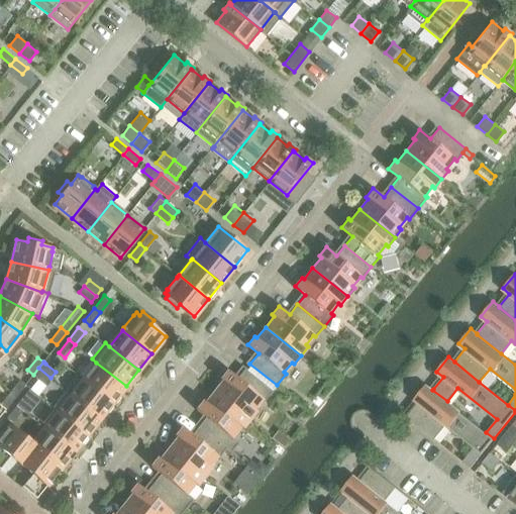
[(96,363),(84,379),(113,402),(126,386),(96,363)]
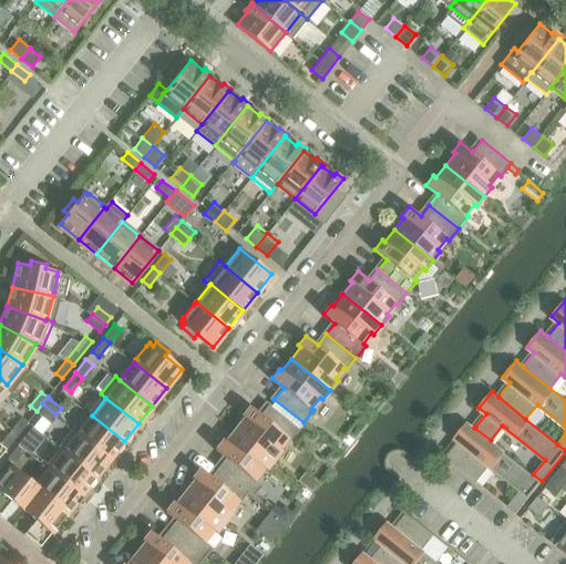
[(37,411),(42,414),(50,421),(55,414),(42,403),(37,411)]
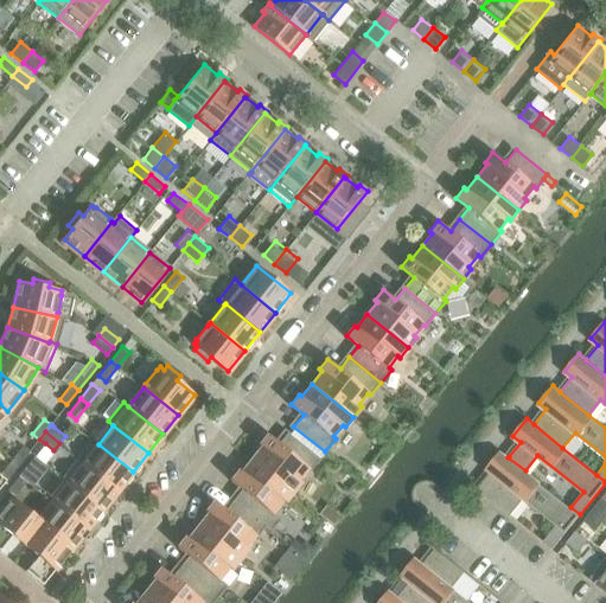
[(262,446),(252,459),(293,492),(301,481),(299,480),(308,468),(311,470),(320,457),(288,431),(279,442),(268,434),(260,444),(262,446)]
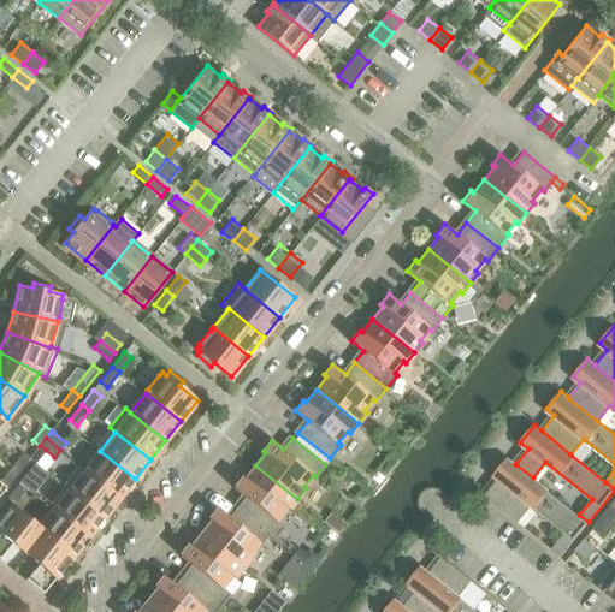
[(25,451),(13,465),(19,471),(31,457),(25,451)]
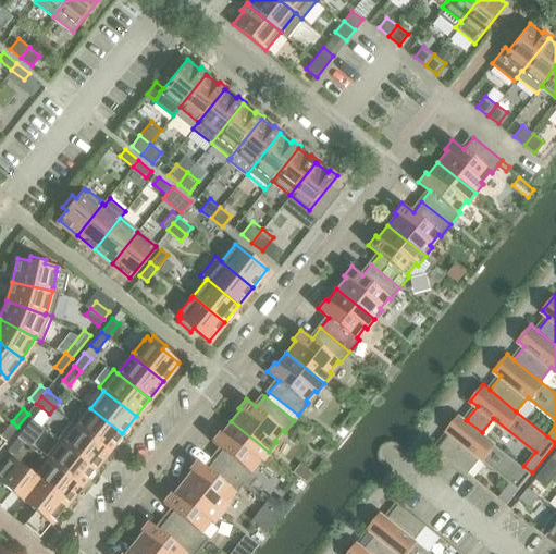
[(90,408),(76,426),(108,451),(122,433),(90,408)]
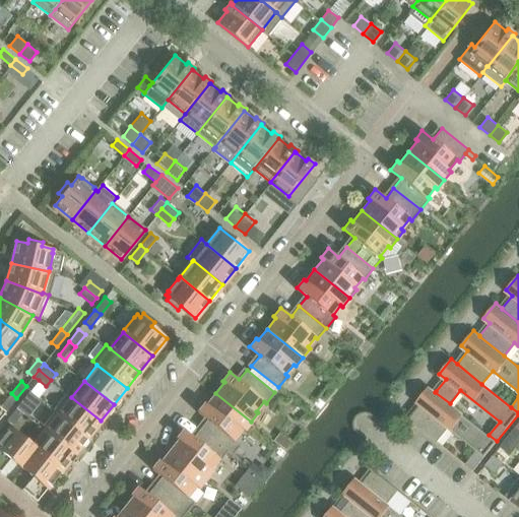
[(448,426),(477,449),(466,463),(473,469),(497,441),(489,435),(450,403),(435,392),(436,391),(429,386),(416,401),(424,406),(412,421),(437,440),(448,426)]
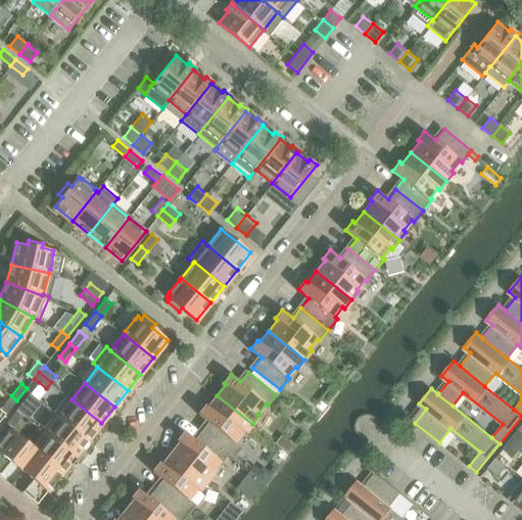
[(7,413),(16,400),(11,395),(1,408),(7,413)]
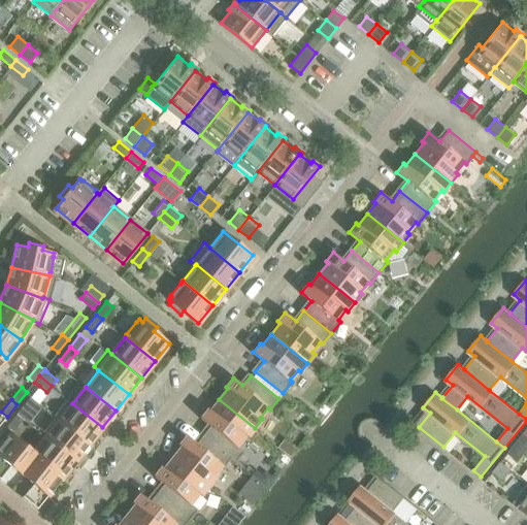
[(55,416),(59,420),(90,444),(102,427),(72,403),(68,399),(55,416)]
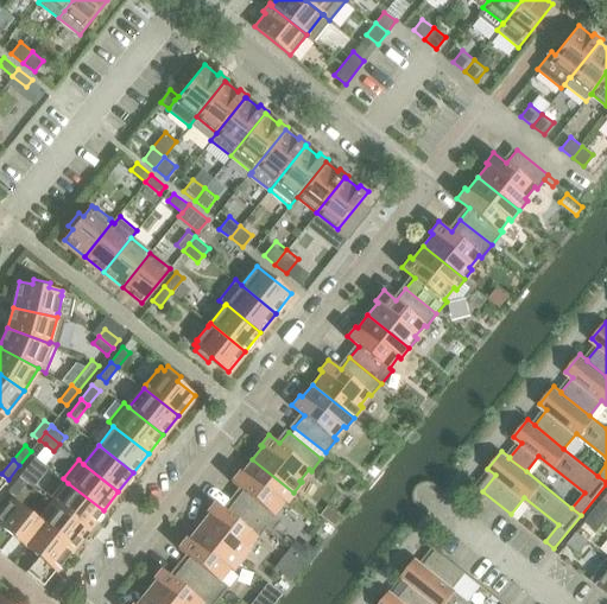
[(242,489),(234,500),(273,531),(282,519),(274,512),(283,501),(285,502),(293,493),(252,459),(242,472),(240,470),(232,481),(242,489)]
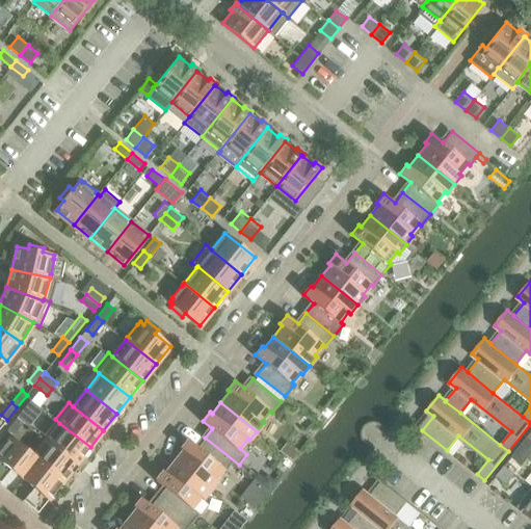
[(28,403),(18,416),(24,421),(34,408),(28,403)]
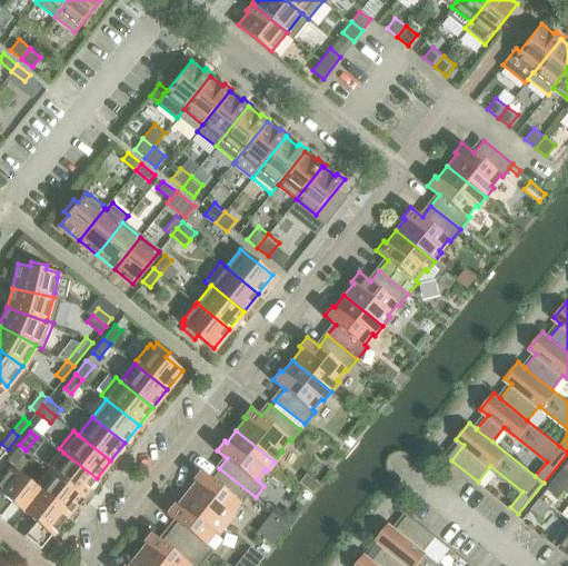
[(15,464),(26,450),(19,445),(8,459),(15,464)]
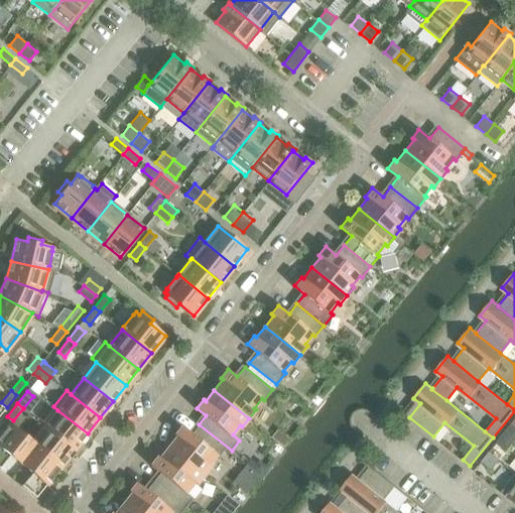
[(57,410),(45,425),(75,450),(88,433),(57,410)]
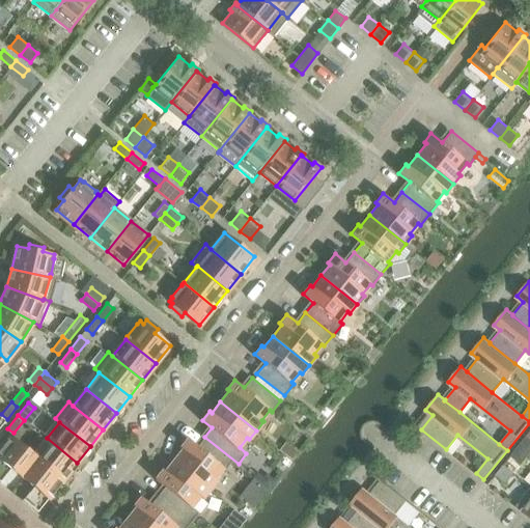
[(529,435),(520,445),(529,452),(529,435)]
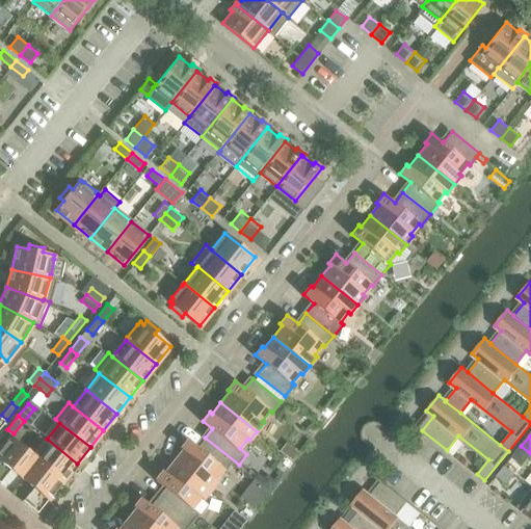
[(11,469),(23,477),(37,458),(33,455),(11,438),(8,441),(8,440),(0,449),(0,481),(1,482),(11,469)]
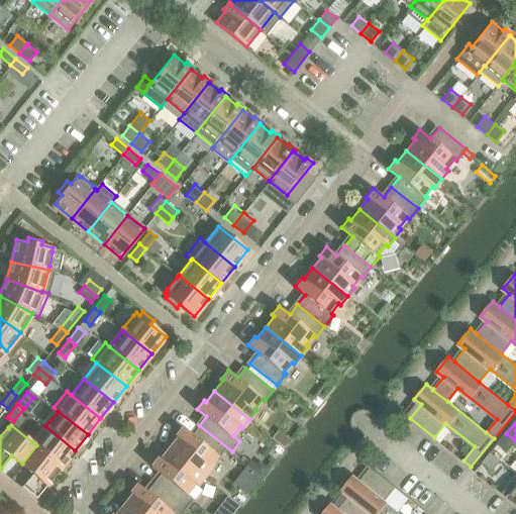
[(231,451),(232,451),(199,425),(192,434),(183,426),(176,435),(178,436),(169,447),(204,476),(211,468),(209,466),(217,455),(219,457),(226,448),(231,451)]
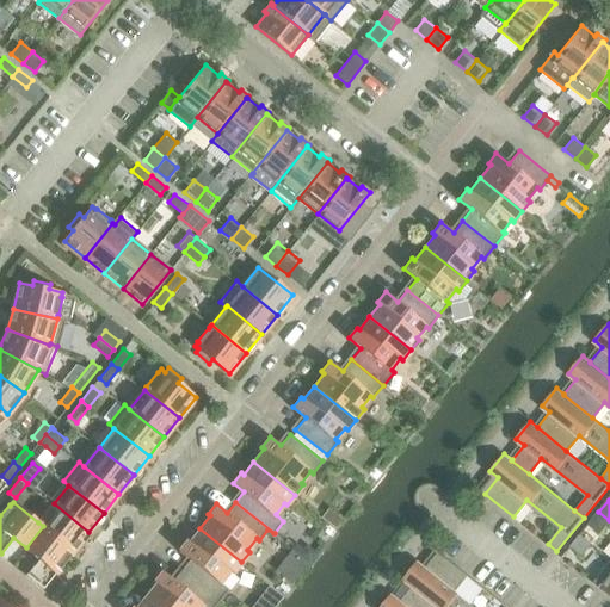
[(54,503),(38,522),(43,526),(73,551),(88,532),(54,503)]
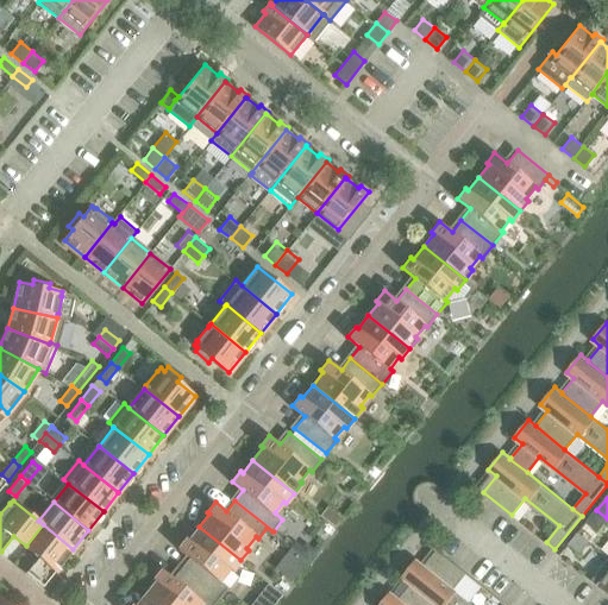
[(327,505),(320,514),(336,525),(343,516),(327,505)]
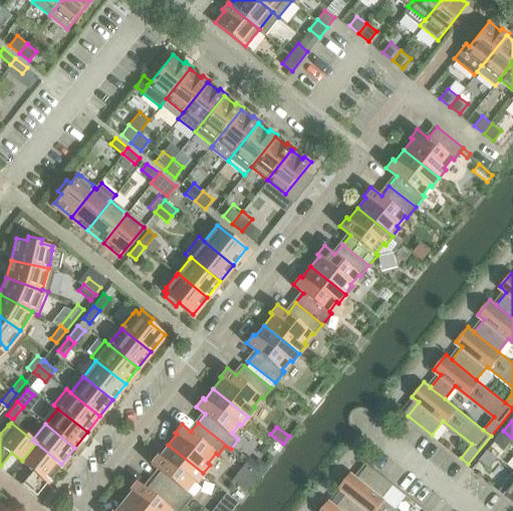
[(506,448),(512,440),(512,438),(503,431),(496,440),(506,448)]
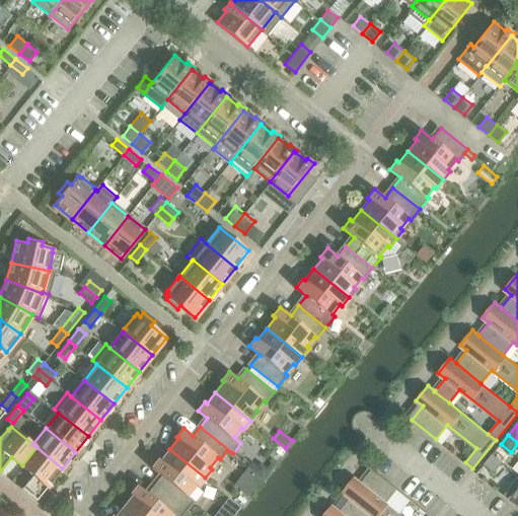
[(60,470),(62,468),(37,447),(22,465),(32,473),(22,488),(38,499),(51,483),(51,484),(61,471),(60,470)]
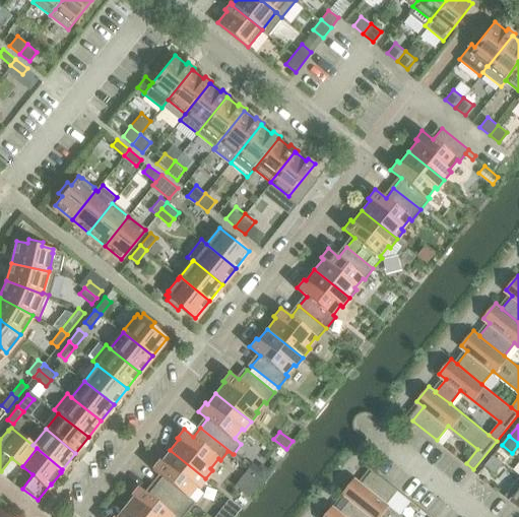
[(199,488),(205,478),(170,450),(161,461),(159,459),(152,468),(161,475),(154,485),(188,511),(195,501),(189,496),(196,486),(199,488)]
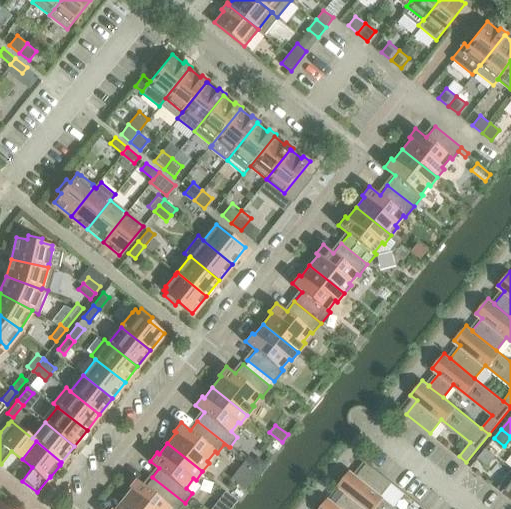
[(486,447),(478,457),(488,465),(496,455),(486,447)]
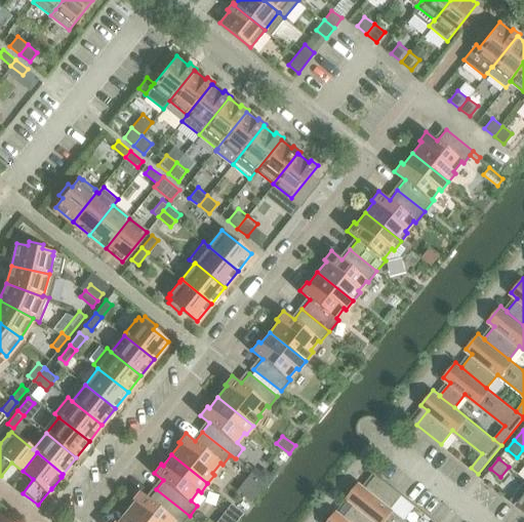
[(260,470),(256,476),(266,483),(273,474),(264,466),(260,470)]
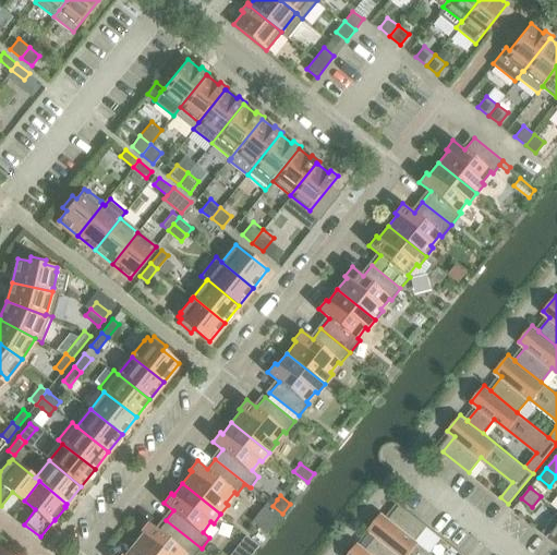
[(370,529),(376,534),(376,533),(403,554),(435,554),(416,540),(428,525),(394,497),(394,498),(400,504),(389,518),(383,513),(370,529)]
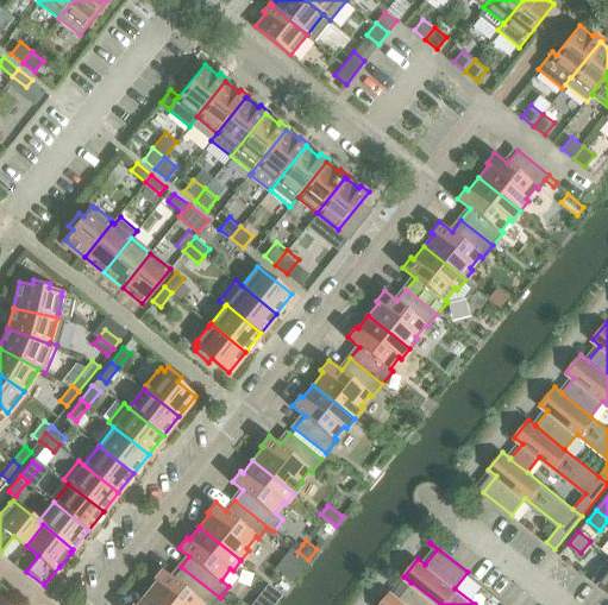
[(292,547),(275,567),(293,580),(308,560),(298,552),(292,547)]
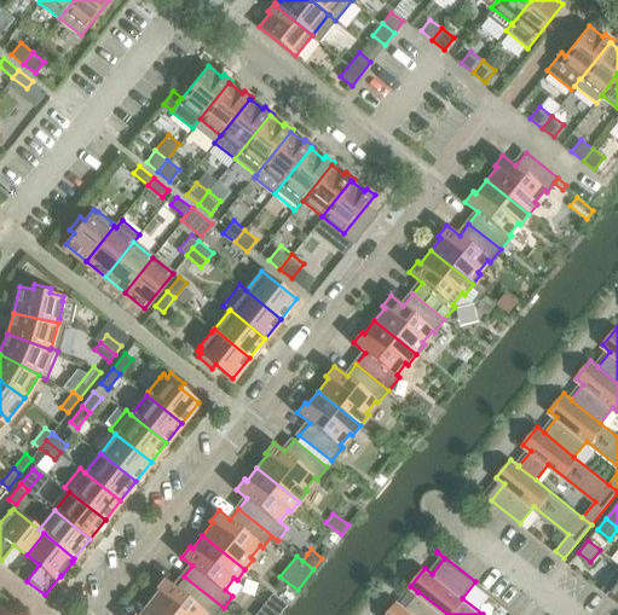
[(617,568),(602,589),(617,601),(617,568)]
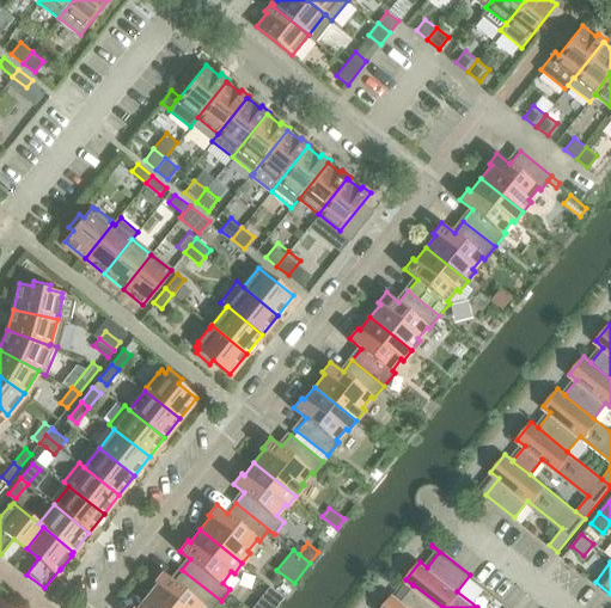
[(206,607),(214,607),(221,601),(182,570),(173,581),(163,571),(154,582),(157,584),(146,596),(160,607),(201,607),(203,606),(206,607)]
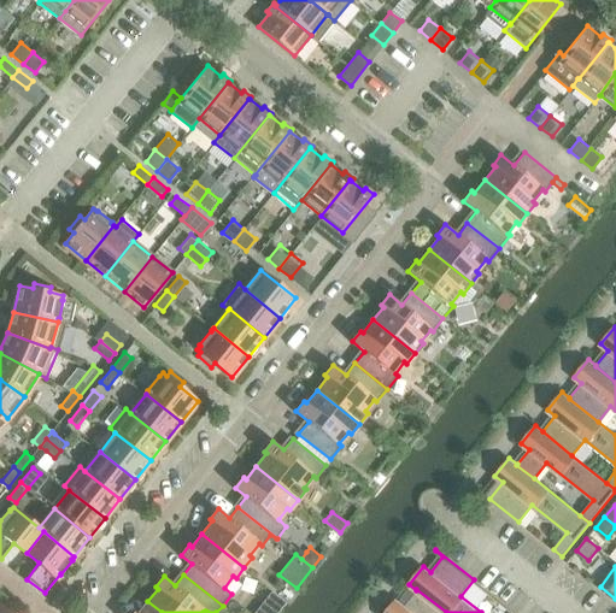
[(385,612),(446,612),(416,589),(416,590),(409,584),(397,599),(385,612)]
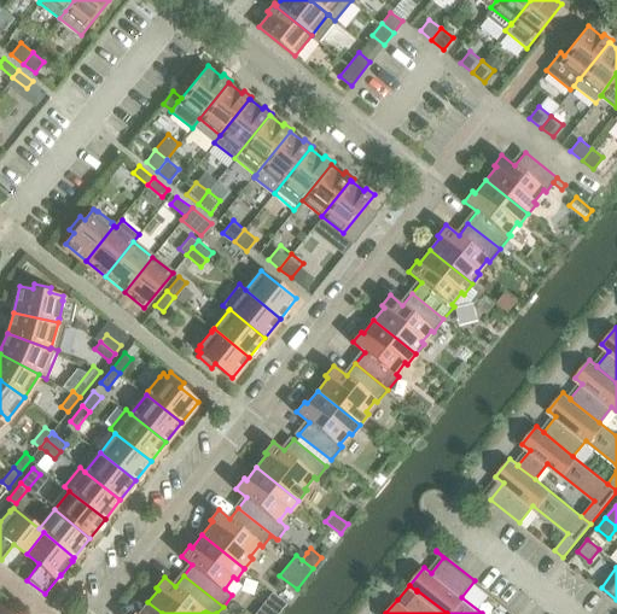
[(273,591),(255,613),(277,613),(286,602),(273,591)]
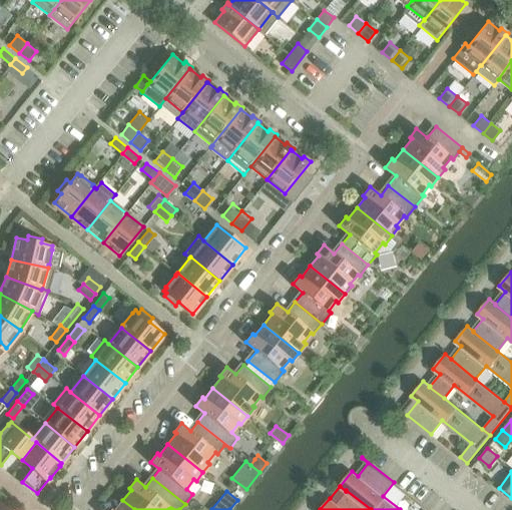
[(134,509),(122,500),(114,509),(112,509),(111,509),(134,509)]
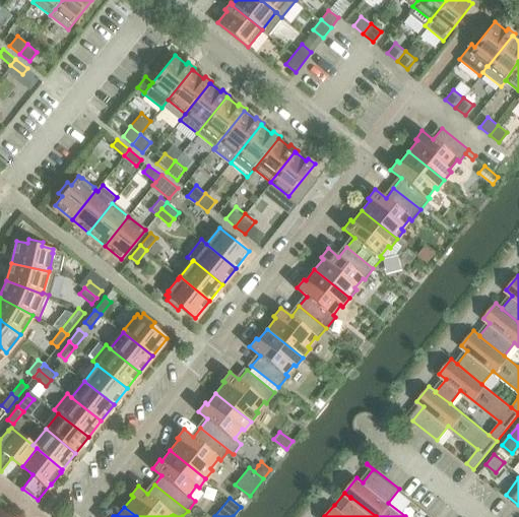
[(10,516),(0,508),(0,516),(10,516)]
